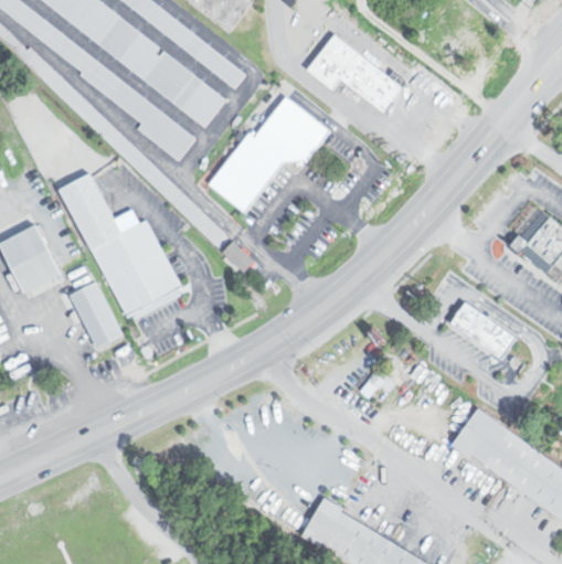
[(194,134),(18,0),(0,0),(0,8),(141,117),(134,128),(175,160),(194,134)]
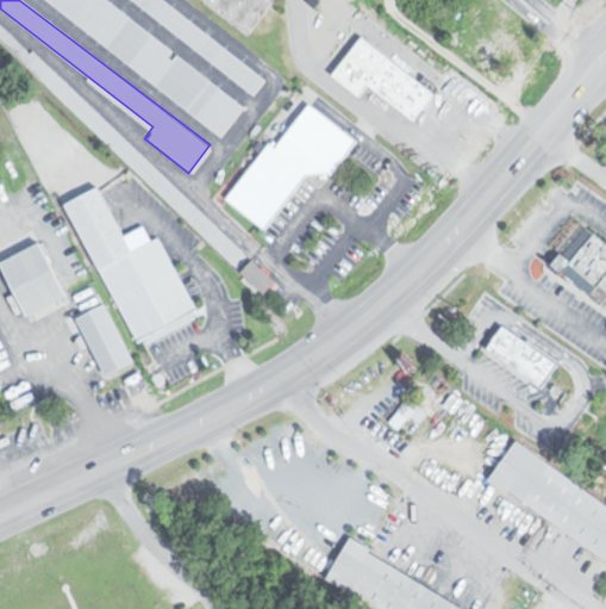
[(45,0),(217,136),(241,106),(106,0),(45,0)]
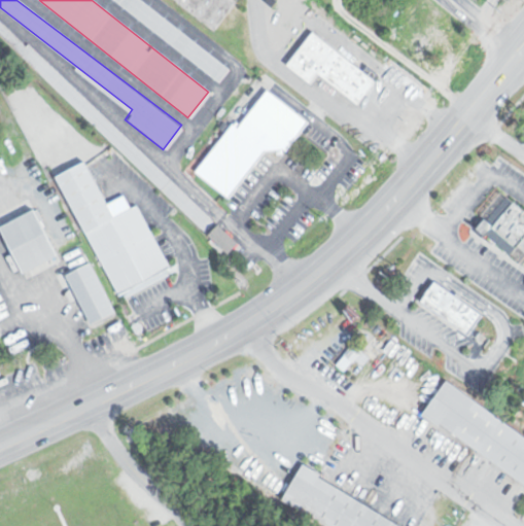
[(226,67),(140,0),(113,0),(216,80),(226,67)]
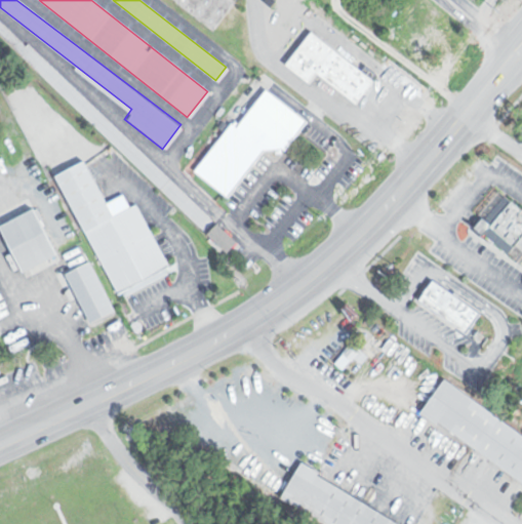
[(169,0),(209,28),(229,0),(169,0)]
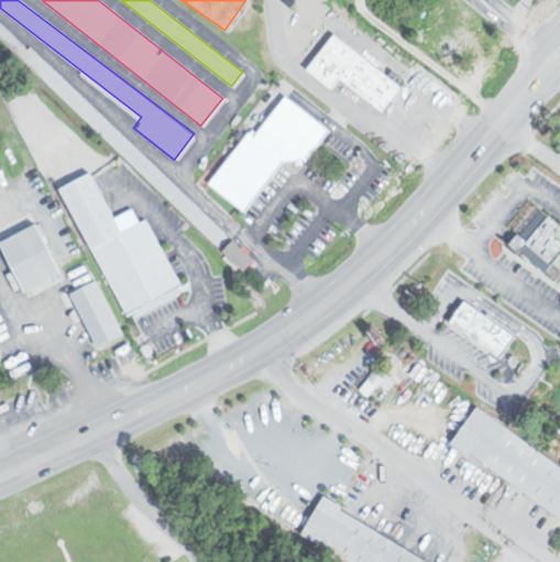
[(0,45),(217,243),(226,233),(25,45),(23,48),(0,25),(0,45)]
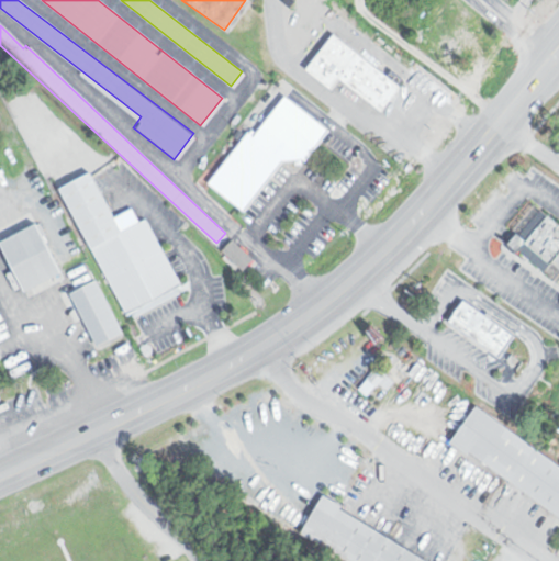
[(416,96),(333,33),(306,68),(331,86),(337,78),(379,110),(387,99),(404,112),(416,96)]
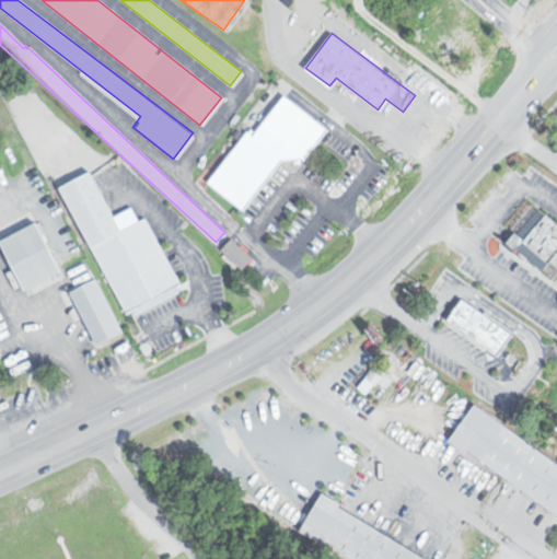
[(283,153),(299,166),(328,130),(281,91),(208,179),(240,206),(283,153)]
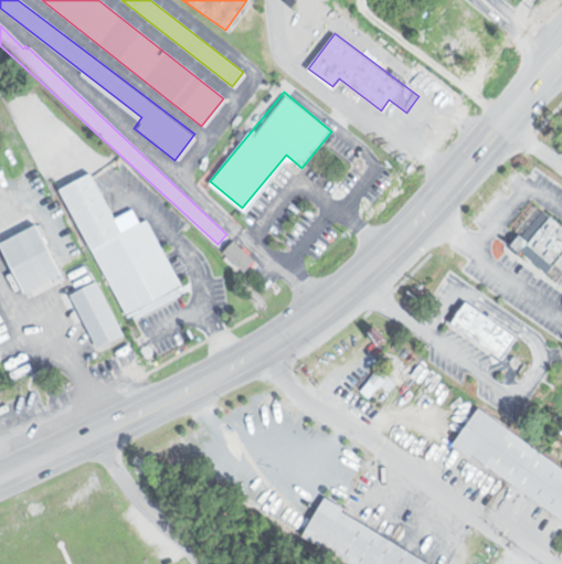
[(146,215),(118,231),(86,173),(56,190),(127,316),(183,284),(146,215)]
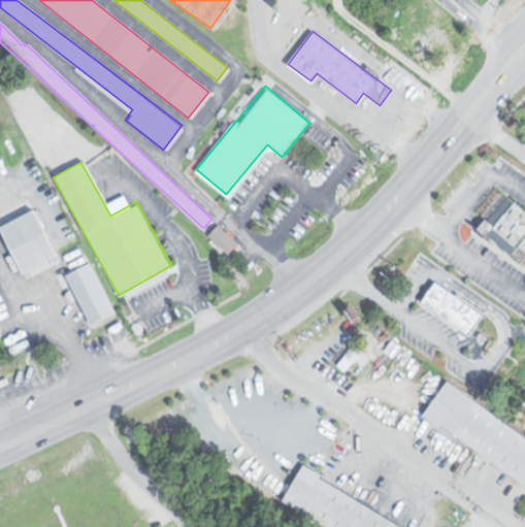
[(524,210),(504,195),(479,229),(513,256),(522,243),(524,245),(524,210)]
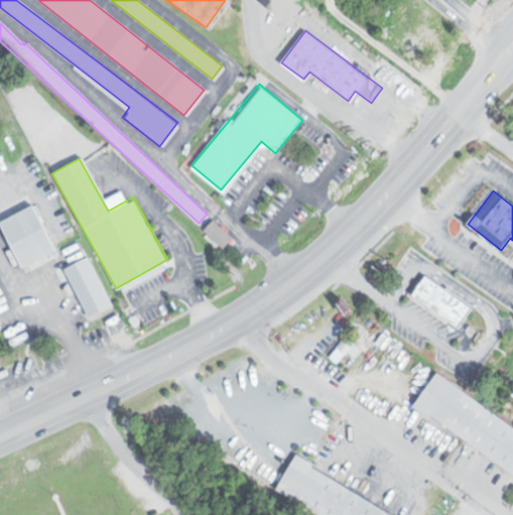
[(51,249),(30,203),(0,217),(0,229),(17,265),(51,249)]
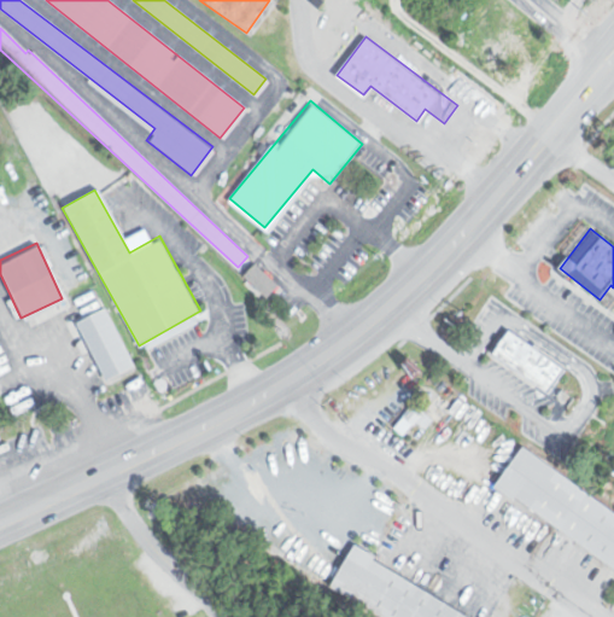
[(245,274),(267,296),(279,284),(256,262),(245,274)]
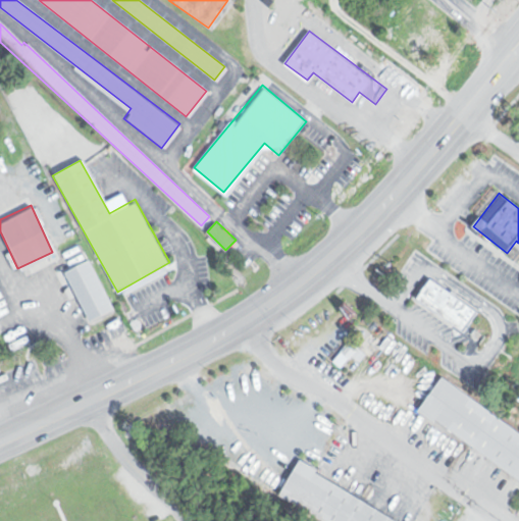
[(110,307),(84,258),(59,271),(86,320),(110,307)]
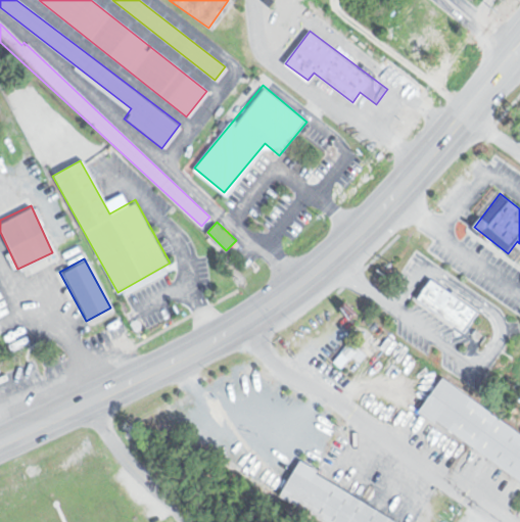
[(464,332),(479,309),(430,277),(415,301),(464,332)]
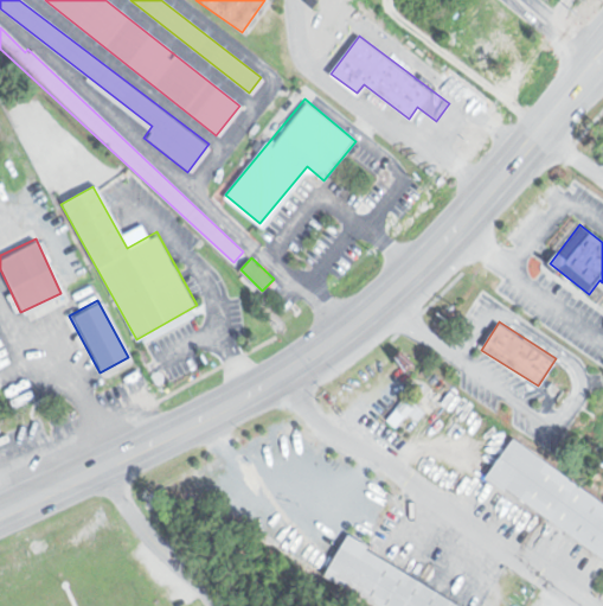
[(387,416),(397,423),(406,413),(416,420),(424,409),(404,394),(387,416)]
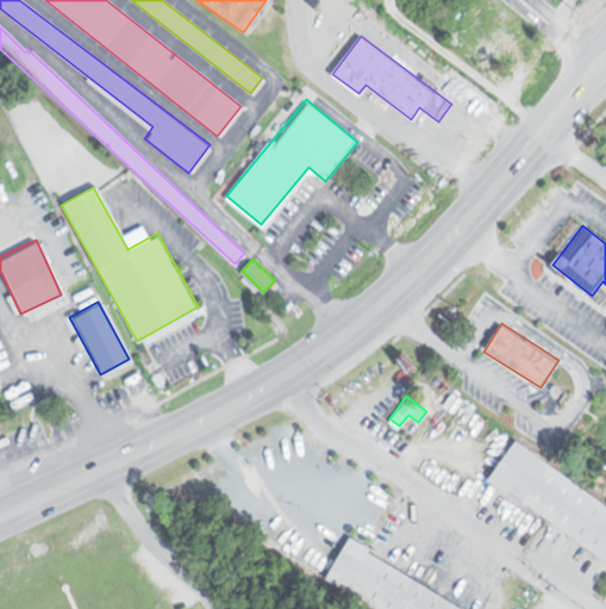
[(605,565),(605,509),(511,440),(483,477),(605,567),(605,565)]
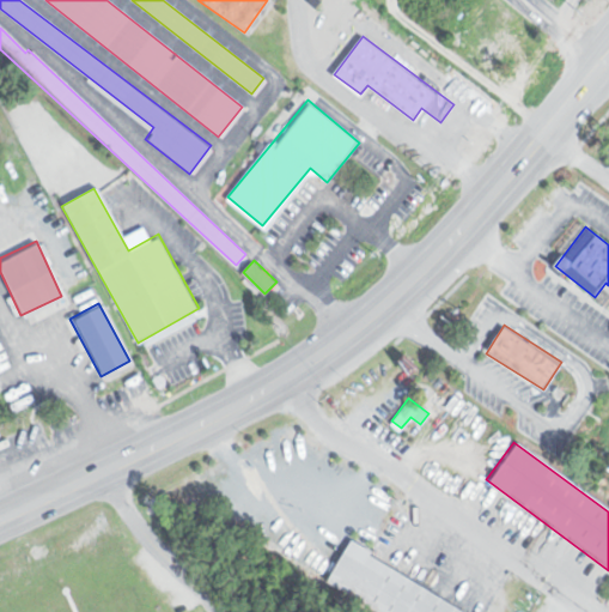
[(378,611),(472,611),(348,541),(326,582),(378,611)]
